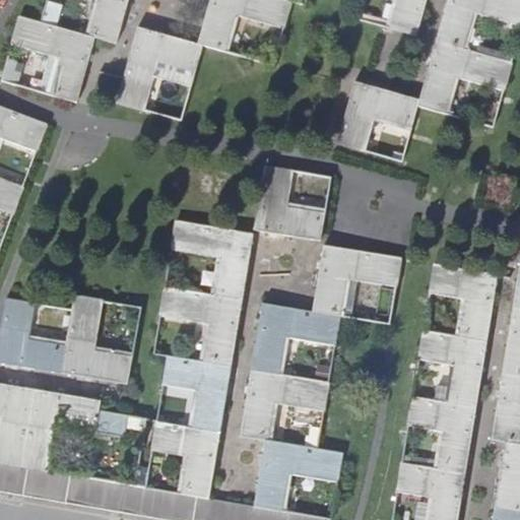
[(100,0),(89,37),(94,38),(117,44),(128,0),(100,0)]
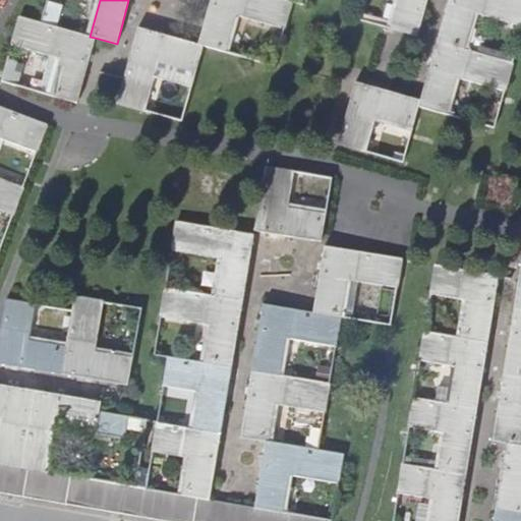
[(289,0),(211,0),(198,45),(204,46),(226,53),(236,16),(287,30),(295,2),(289,0)]
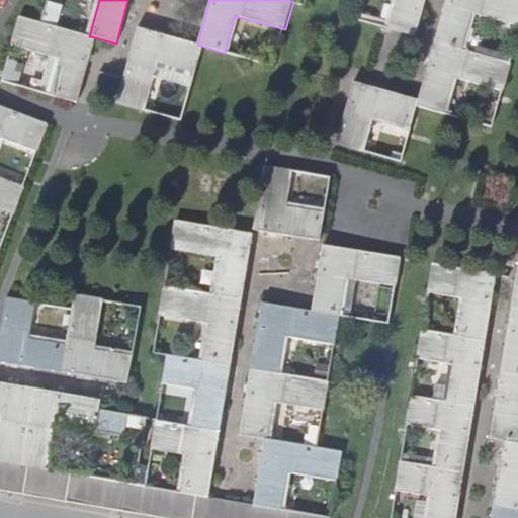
[(415,35),(425,0),(396,0),(389,28),(415,35)]
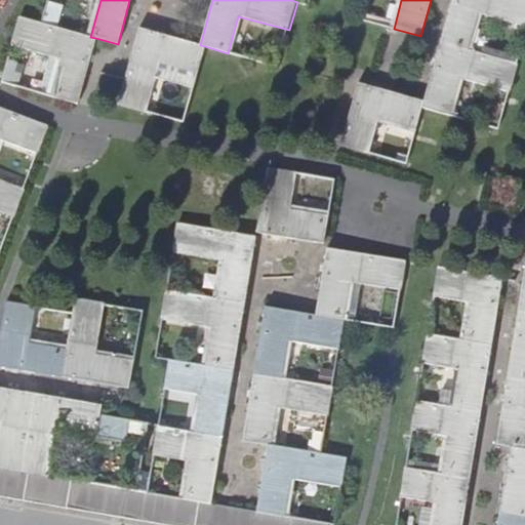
[(524,0),(452,0),(441,42),(469,50),(479,13),(524,26),(524,0)]
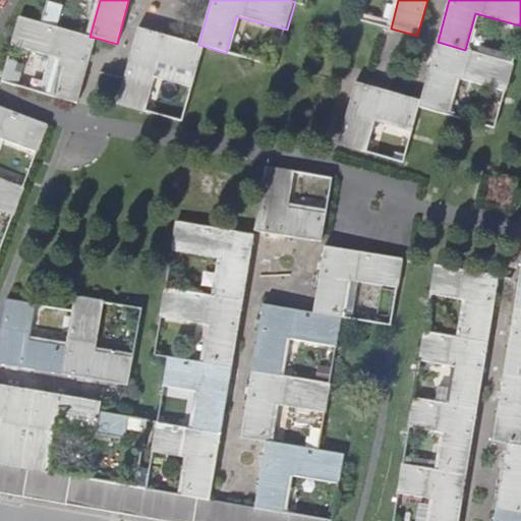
[(15,46),(31,20),(19,17),(11,45),(15,46)]
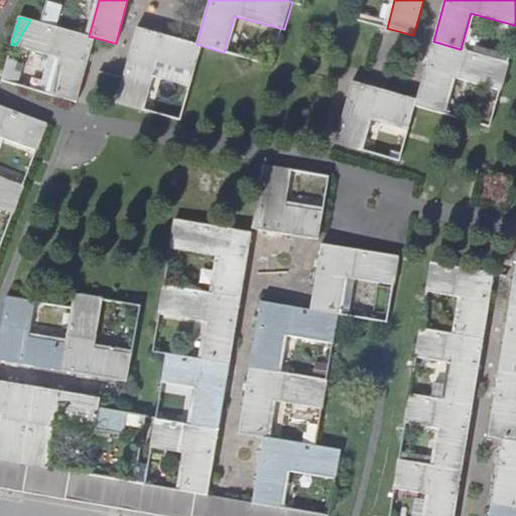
[(60,59),(51,95),(77,103),(94,37),(89,36),(41,22),(30,20),(15,45),(60,59)]
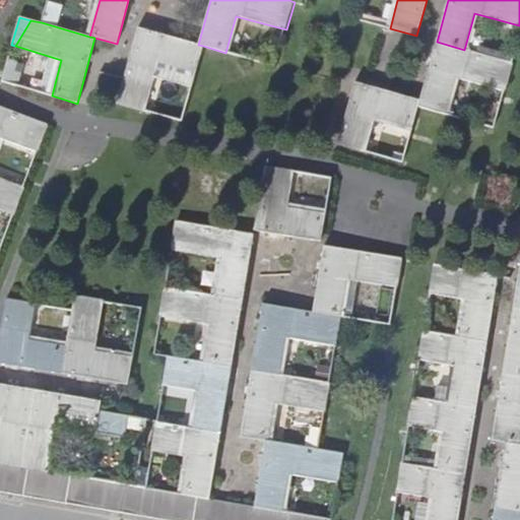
[(203,46),(198,45),(138,27),(117,106),(145,114),(159,63),(195,73),(203,46)]
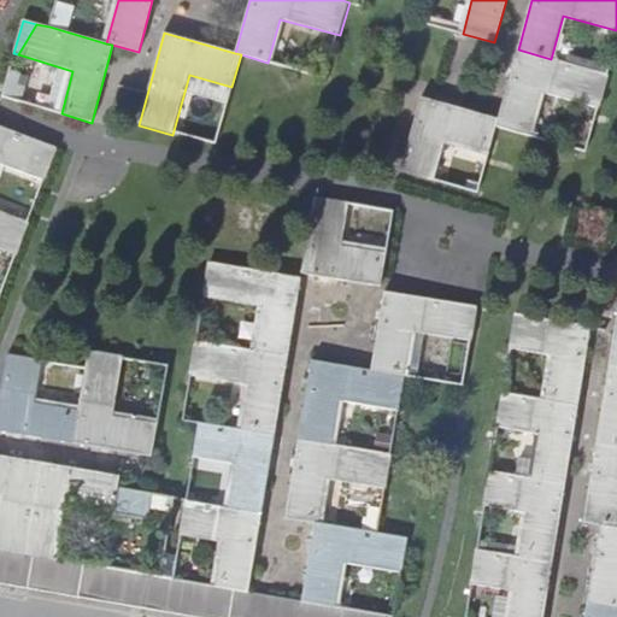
[(518,50),(498,119),(495,128),(528,136),(542,90),(600,106),(609,75),(551,59),(518,50)]
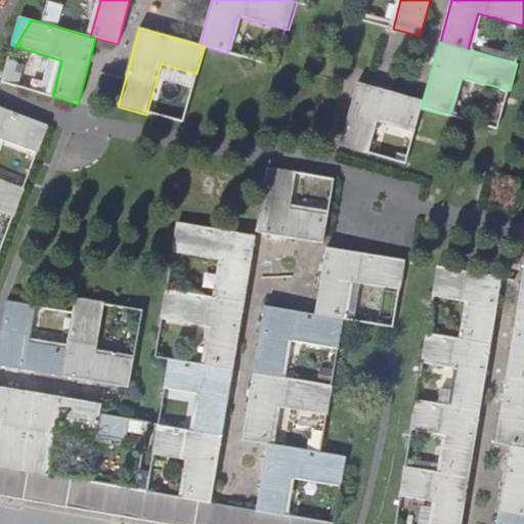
[(421,108),(423,101),(357,83),(340,144),(369,153),(379,119),(416,129),(421,108)]
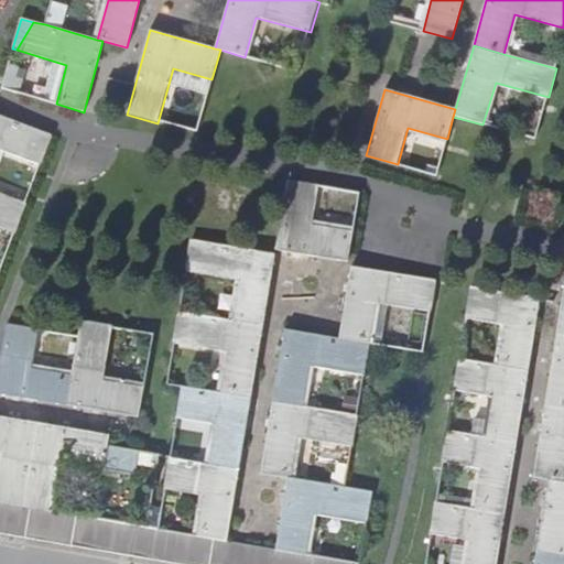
[(0,149),(42,164),(53,136),(0,115),(0,149)]
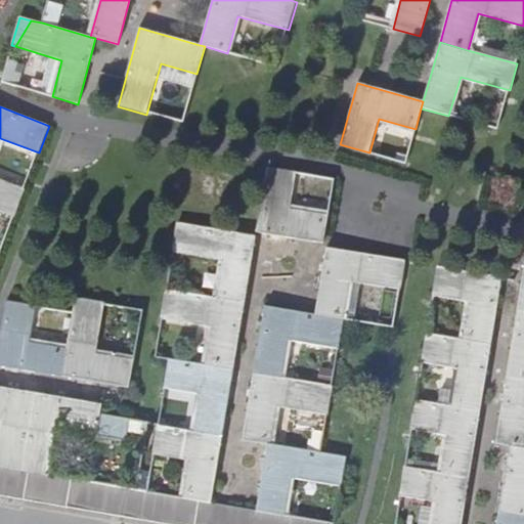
[(291,208),(296,172),(267,168),(256,231),(323,243),(328,215),(291,208)]
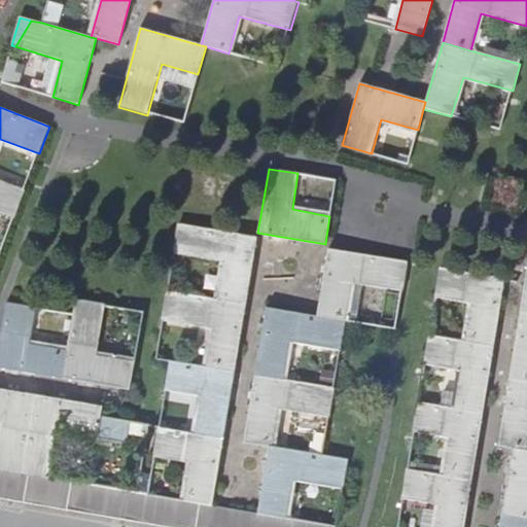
[(0,179),(0,212),(14,218),(25,189),(0,179)]
